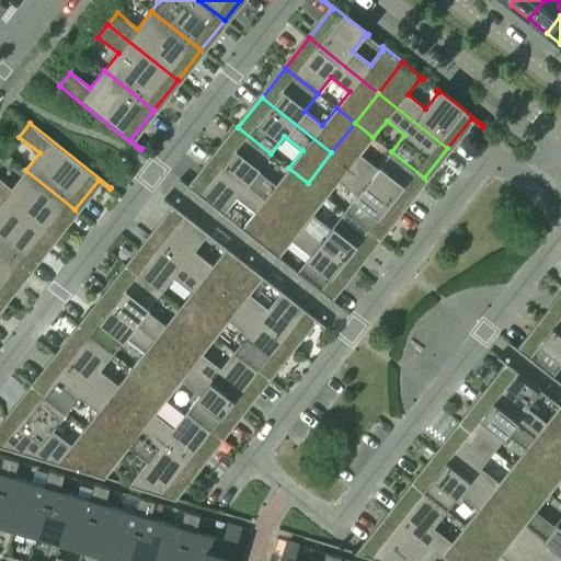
[(359,155),(373,137),(355,123),(331,152),(400,207),(424,178),(391,151),(378,169),(359,155)]
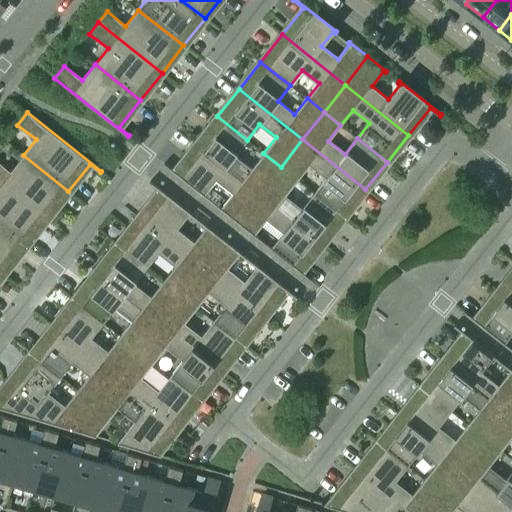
[(247,140),(217,116),(196,144),(259,194),(281,167),(263,153),(251,169),(235,156),(247,140)]
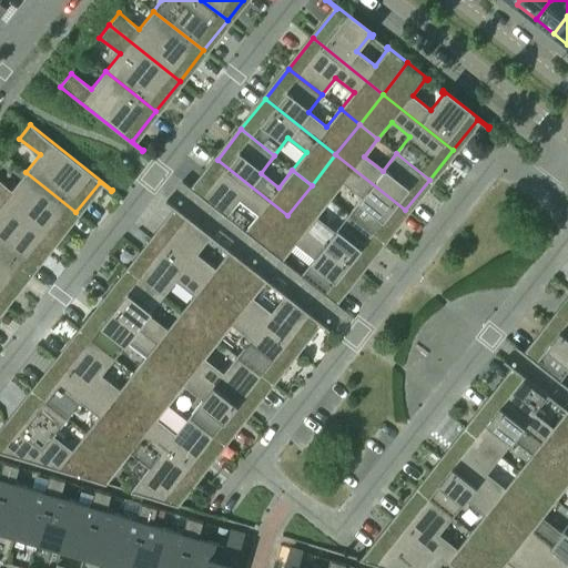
[(335,154),(312,185),(330,200),(344,182),(362,196),(348,214),(382,241),(405,210),(335,154)]
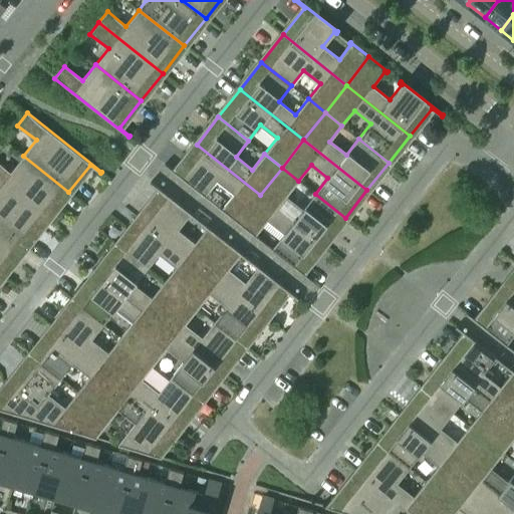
[(197,145),(176,172),(165,163),(164,165),(206,198),(207,196),(205,195),(217,180),(233,193),(222,208),(220,207),(219,208),(238,223),(260,195),(197,145)]
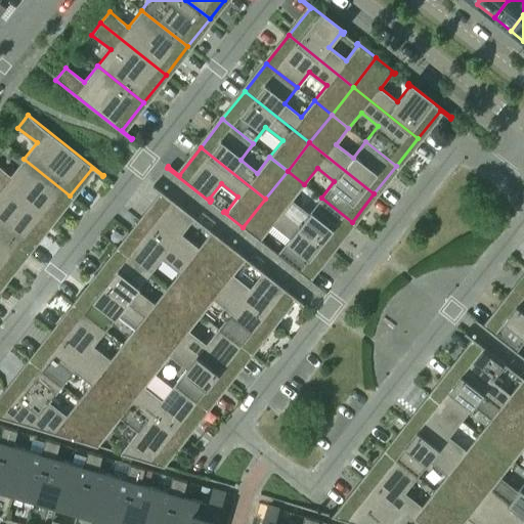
[(10,175),(0,167),(0,185),(48,224),(70,195),(24,159),(10,175)]
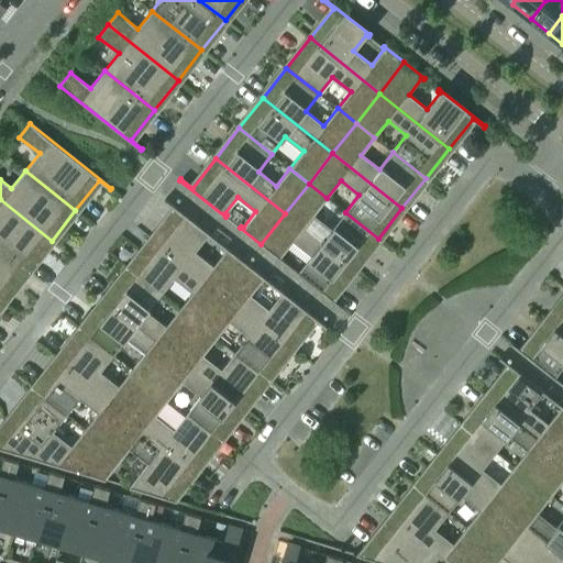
[(313,214),(327,198),(309,184),(285,213),(354,268),(378,239),(345,212),(332,229),(313,214)]
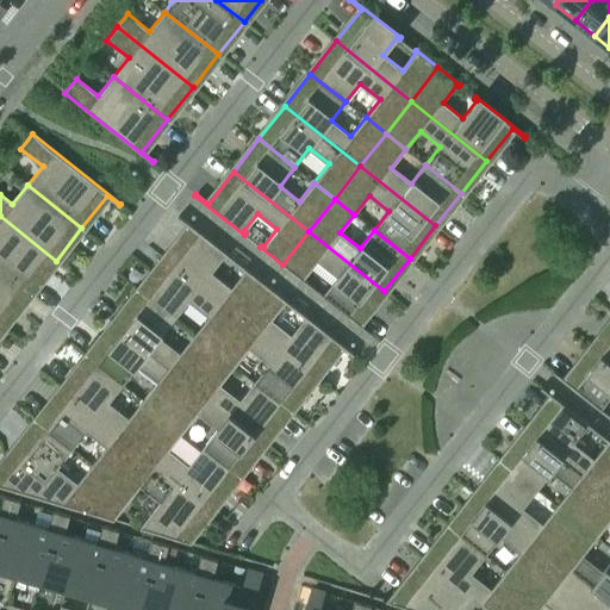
[(0,268),(30,293),(56,261),(0,216),(0,268)]
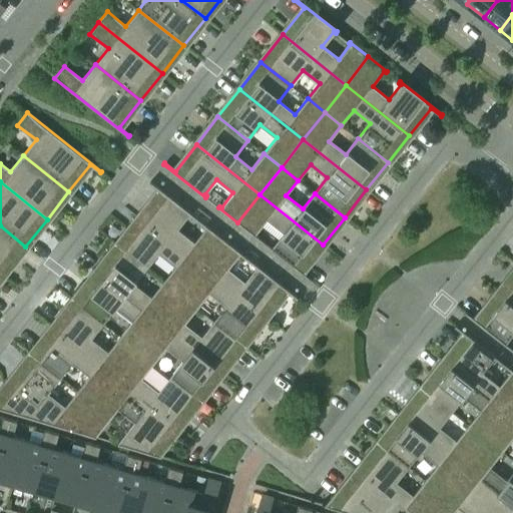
[(205,224),(204,225),(206,227),(194,241),(178,228),(189,214),(191,215),(192,213),(150,181),(149,182),(159,190),(138,217),(201,268),(224,239),(205,224)]
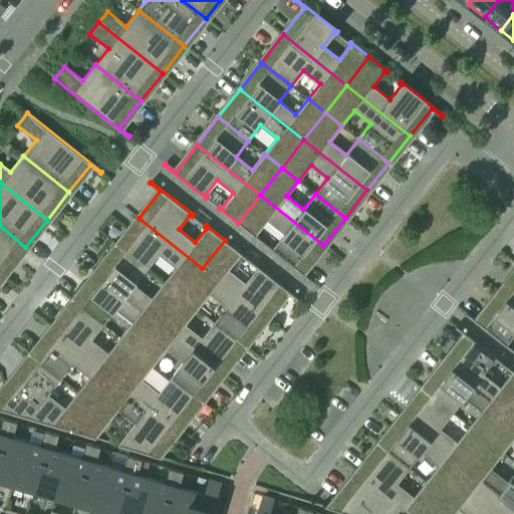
[(323,245),(260,195),(238,223),(256,237),(257,236),(256,235),(267,220),(284,233),(272,248),(271,247),(270,248),(311,281),(312,280),(302,272),(323,245)]
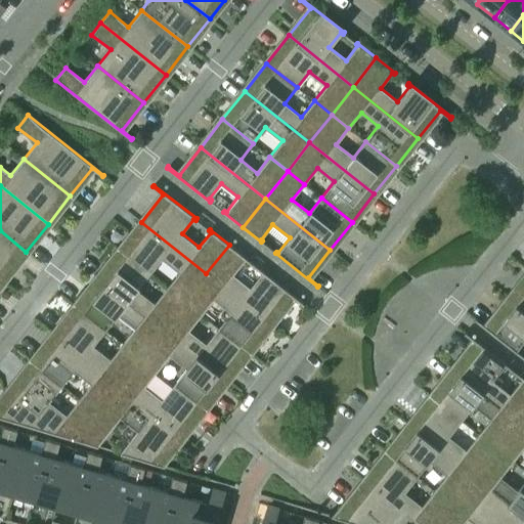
[(206,273),(141,222),(120,250),(149,274),(163,258),(179,271),(167,288),(184,301),(206,273)]
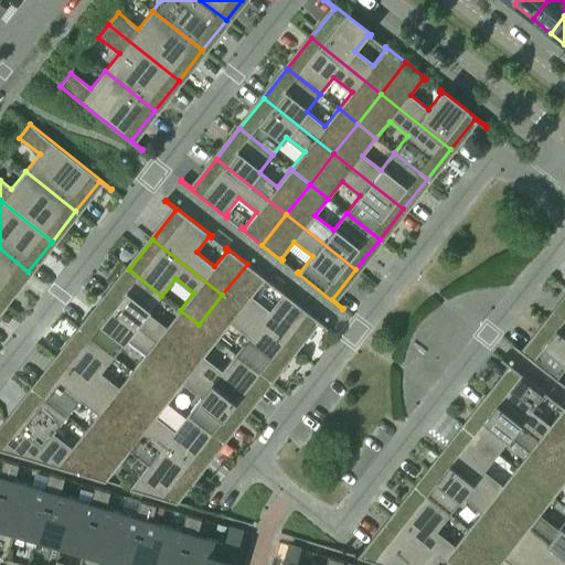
[(0,298),(4,301),(28,272),(0,248),(0,298)]
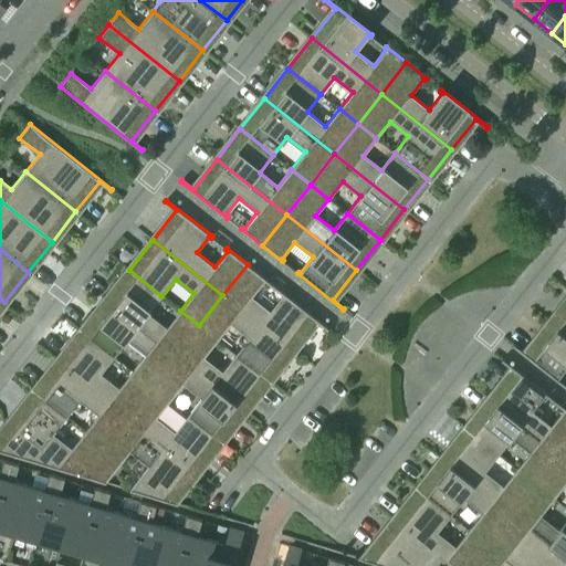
[(270,311),(252,296),(264,280),(266,281),(268,280),(248,264),(222,295),(293,350),(316,321),(327,329),(328,328),(282,292),(281,293),(283,294),(270,311)]
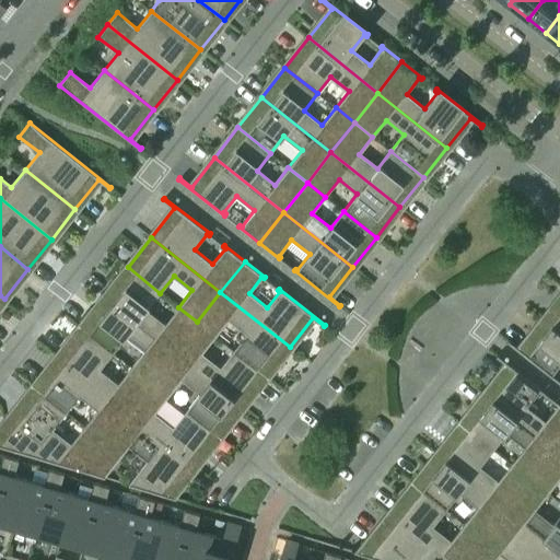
[(160,293),(128,267),(104,296),(173,351),(197,322),(178,307),(165,324),(147,310),(160,293)]
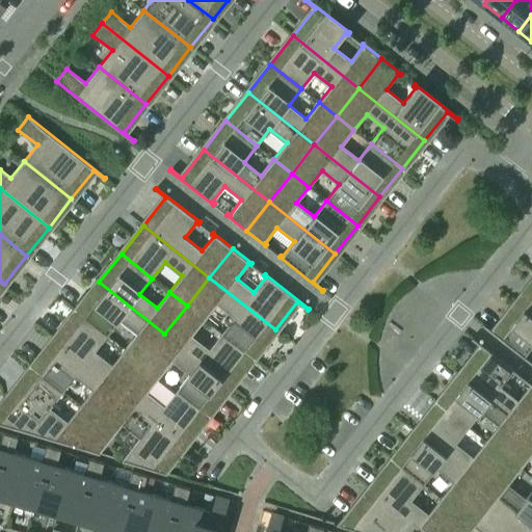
[(253,357),(275,329),(209,277),(187,306),(205,319),(217,303),(234,317),(221,333),(253,357)]
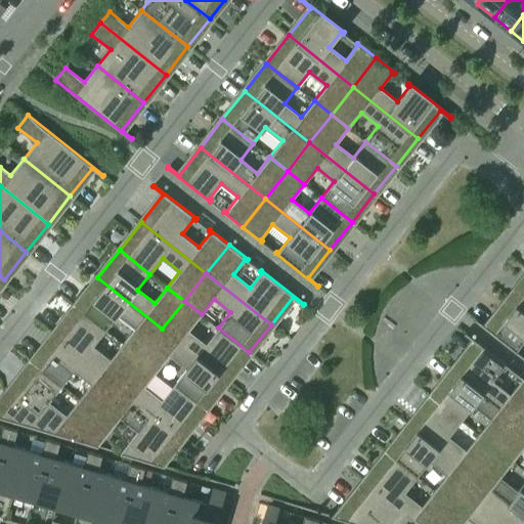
[(140,357),(162,329),(97,277),(76,306),(105,330),(118,314),(135,328),(123,343),(140,357)]
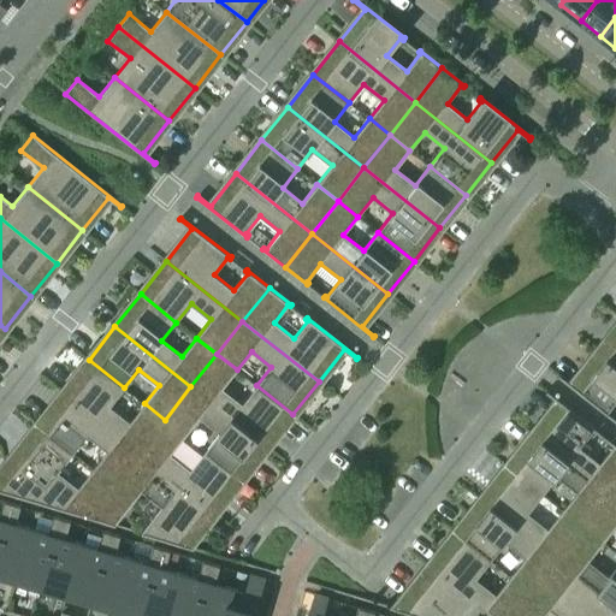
[(615,326),(597,351),(615,366),(615,326)]
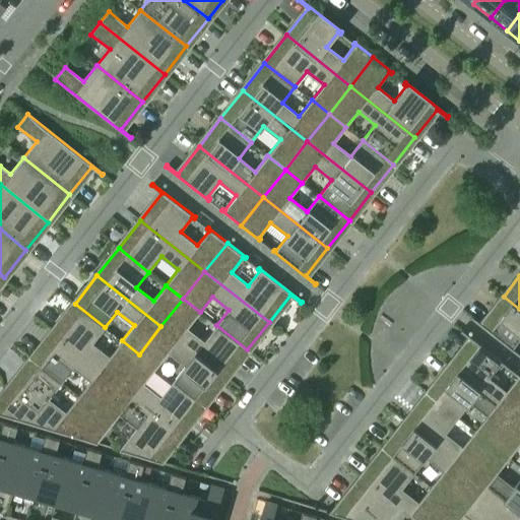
[(519,309),(504,297),(482,324),(472,316),(471,317),(513,350),(514,349),(513,347),(519,338),(519,309)]
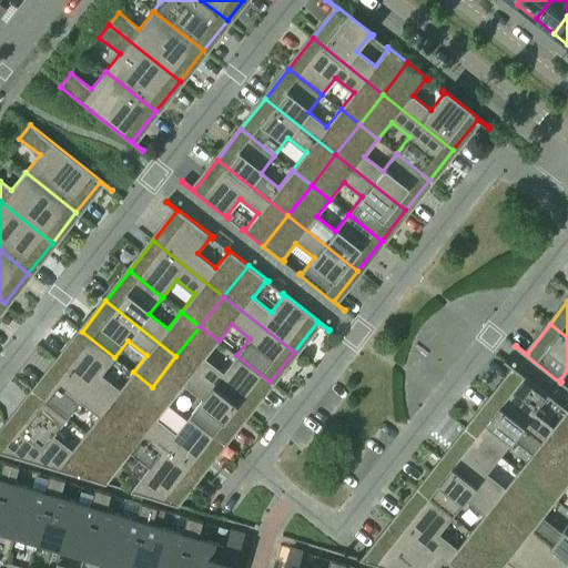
[(205,358),(219,341),(200,326),(175,356),(246,413),(270,382),(236,355),(223,373),(205,358)]
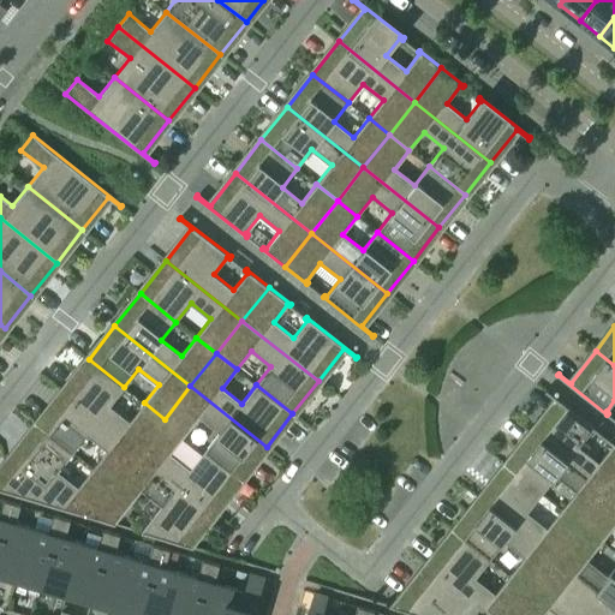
[(129,422),(109,406),(124,387),(89,359),(63,392),(138,452),(165,419),(144,402),(129,422)]
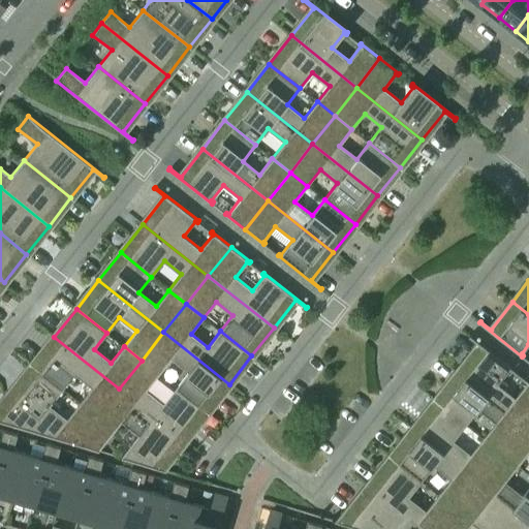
[(229,384),(163,332),(142,361),(159,374),(172,359),(188,372),(176,387),(207,412),(229,384)]
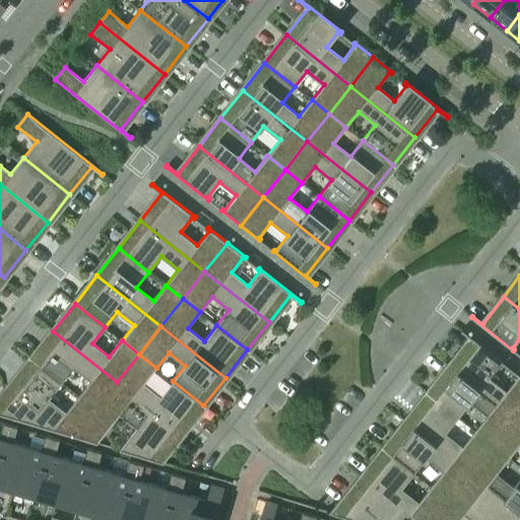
[(504,363),(461,329),(460,330),(470,338),(449,366),(514,416),(519,408),(519,375),(517,373),(516,375),(518,376),(506,391),(490,378),(502,363),(503,364),(504,363)]
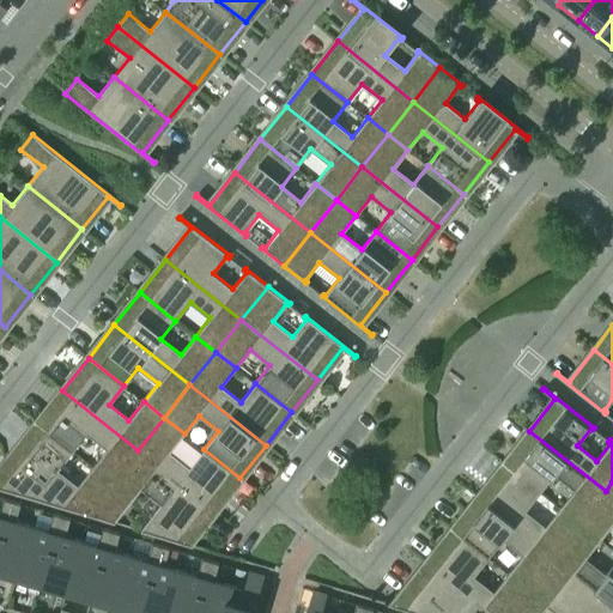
[(62,390),(37,424),(72,451),(86,432),(107,448),(92,467),(113,484),(138,450),(62,390)]
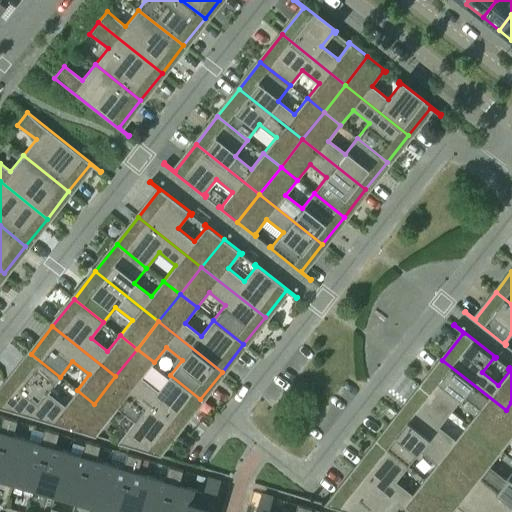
[(141,378),(154,362),(137,349),(115,376),(179,426),(200,399),(170,375),(158,391),(141,378)]
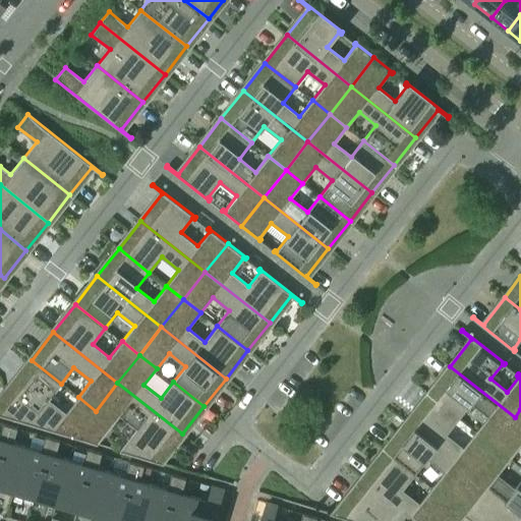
[(96,411),(78,397),(65,412),(49,399),(61,384),(32,360),(0,399),(0,414),(74,438),(96,411)]
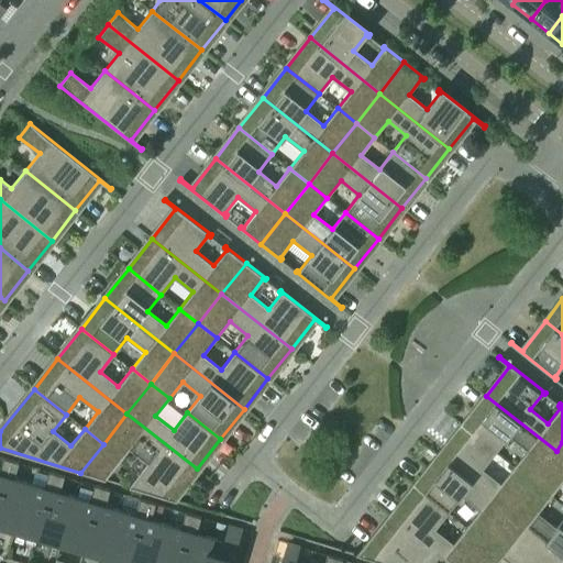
[(556,451),(486,396),(463,427),(496,452),(509,435),(527,450),(514,466),(532,482),(556,451)]
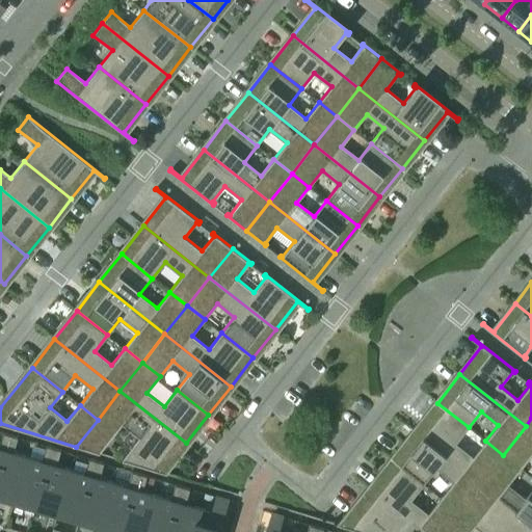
[(76,447),(100,453),(100,452),(123,424),(139,437),(123,458),(122,460),(163,473),(164,471),(163,471),(186,443),(120,391),(98,420),(76,447)]
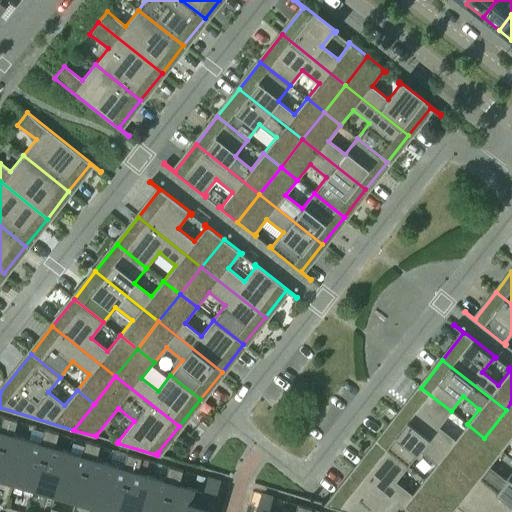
[(451,411),(421,388),(399,415),(463,465),(484,438),(467,424),(455,440),(439,427),(451,411)]
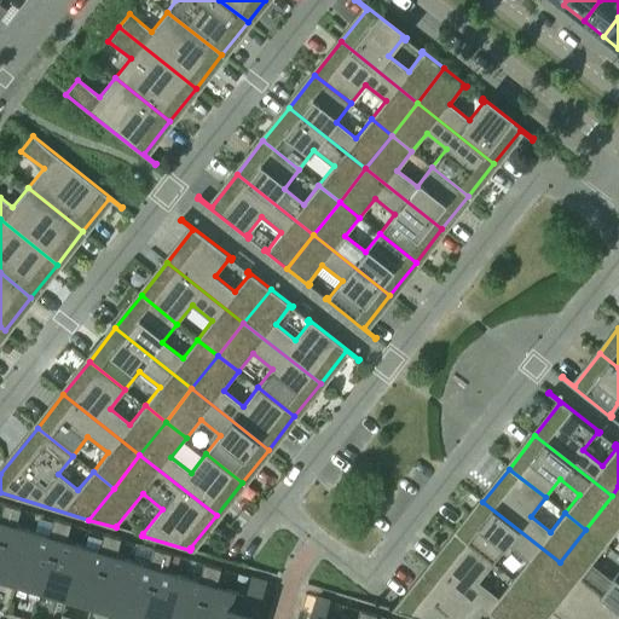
[(618,502),(612,496),(585,530),(606,545),(618,527),(618,502)]
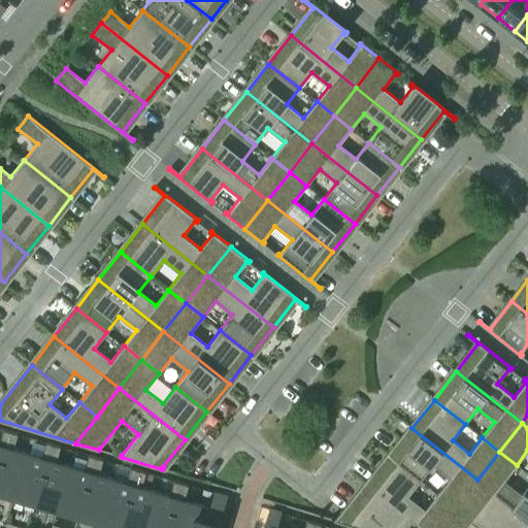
[(433,464),(450,477),(437,494),(455,507),(477,480),(411,428),(390,456),(421,481),(433,464)]
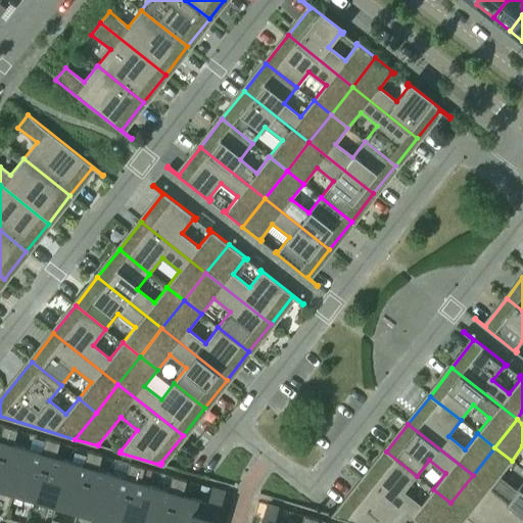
[(0,462),(10,427),(3,425),(0,434),(0,462)]
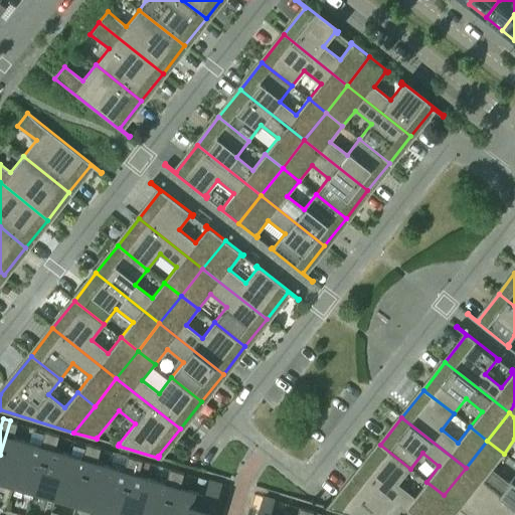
[(10,420),(0,455),(0,477),(15,482),(27,442),(13,438),(17,423),(10,420)]
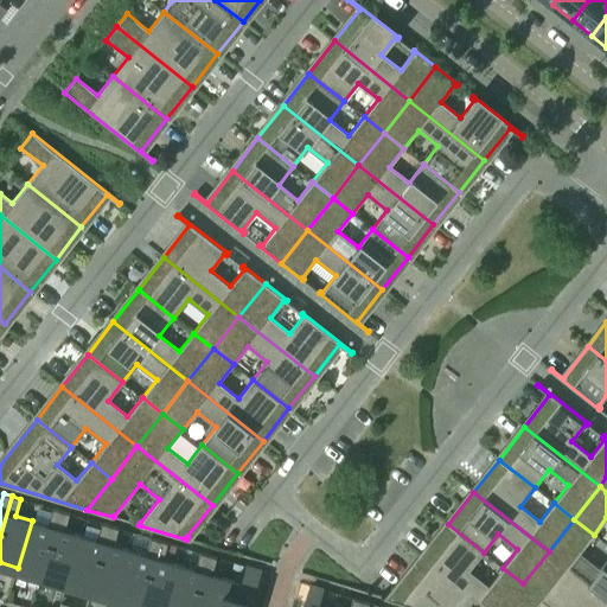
[(32,521),(18,568),(42,575),(62,511),(52,509),(48,525),(32,521)]
